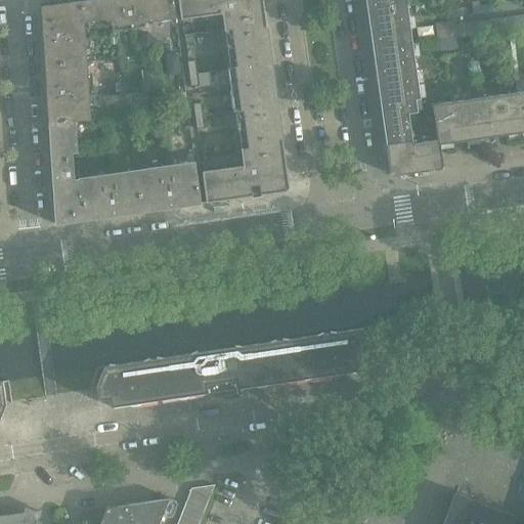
[(174,0),(98,0),(82,2),(84,23),(104,20),(114,27),(176,18),(174,0)]
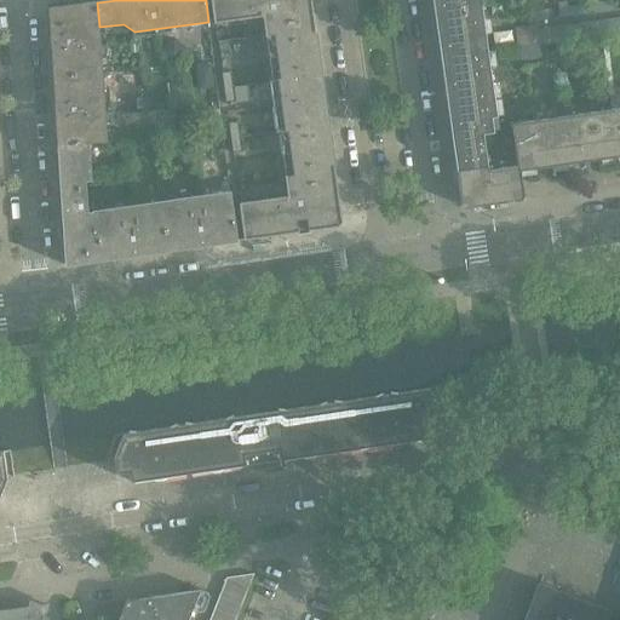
[(313,10),(311,0),(211,0),(214,23),(263,17),(313,10)]
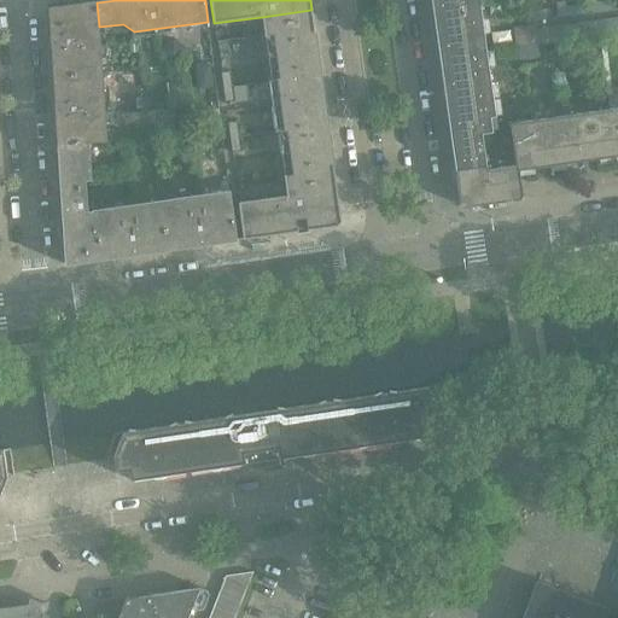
[(612,11),(610,1),(566,7),(566,3),(557,4),(558,18),(612,11)]
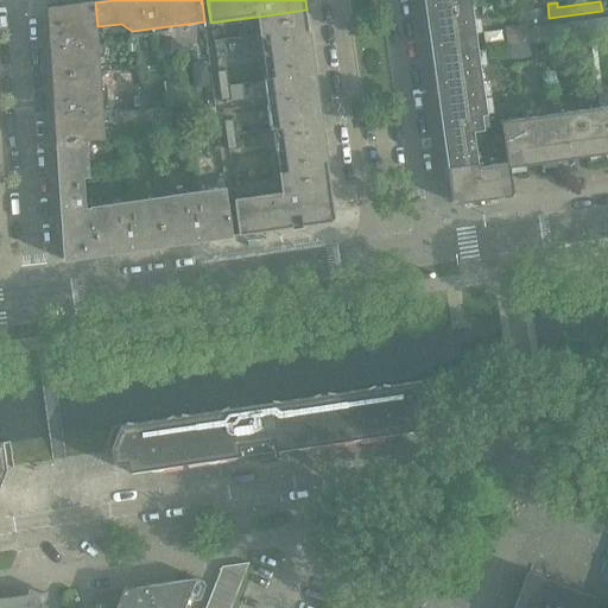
[(49,8),(51,42),(54,75),(101,71),(97,26),(95,2),(49,8)]
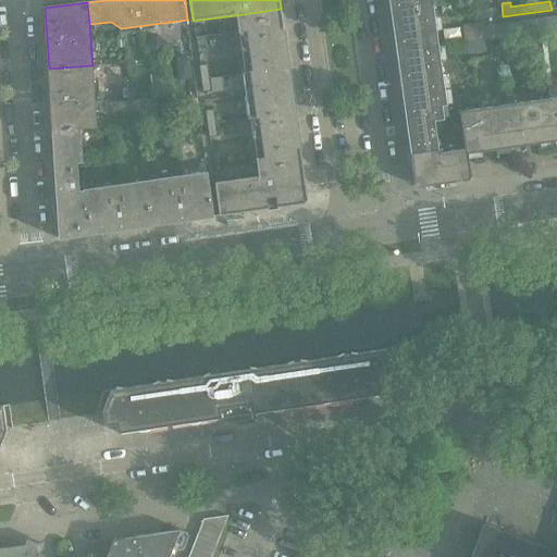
[(436,47),(430,3),(391,9),(396,52),(436,47)]
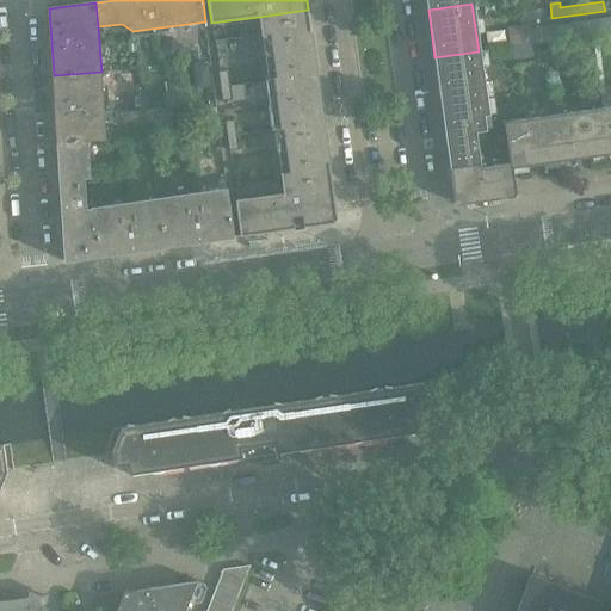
[(318,74),(308,10),(259,17),(269,79),(269,81),(318,74)]
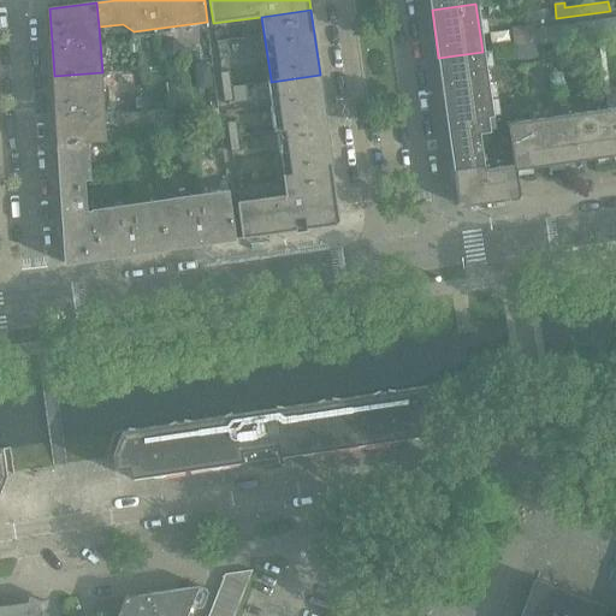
[(546,19),(545,11),(529,12),(532,22),(546,19)]
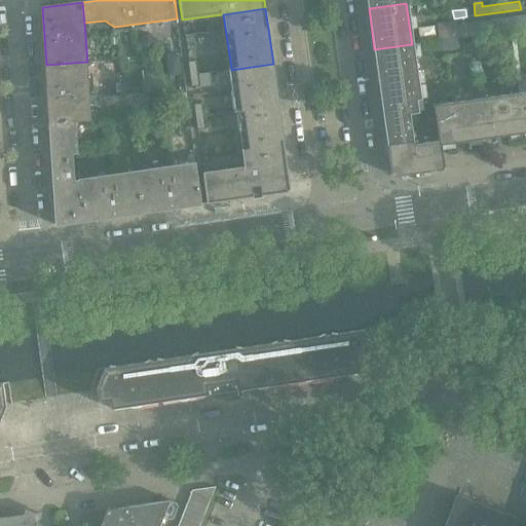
[(525,29),(525,15),(475,24),(477,36),(525,29)]
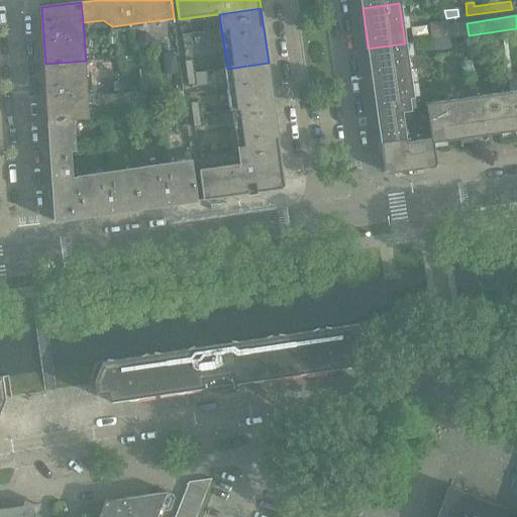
[(450,48),(448,38),(456,37),(455,24),(447,25),(446,21),(430,23),(432,38),(434,52),(450,48)]
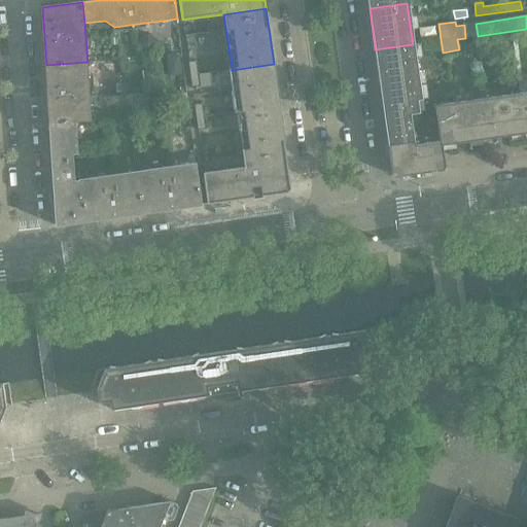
[(418,84),(413,44),(375,49),(381,91),(418,84)]
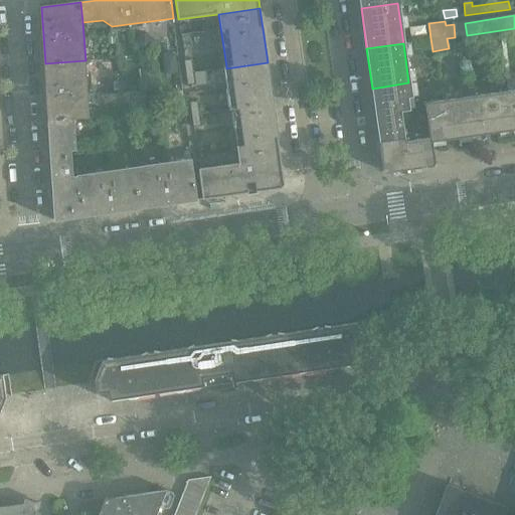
[(86,60),(45,63),(48,122),(73,120),(90,118),(86,60)]
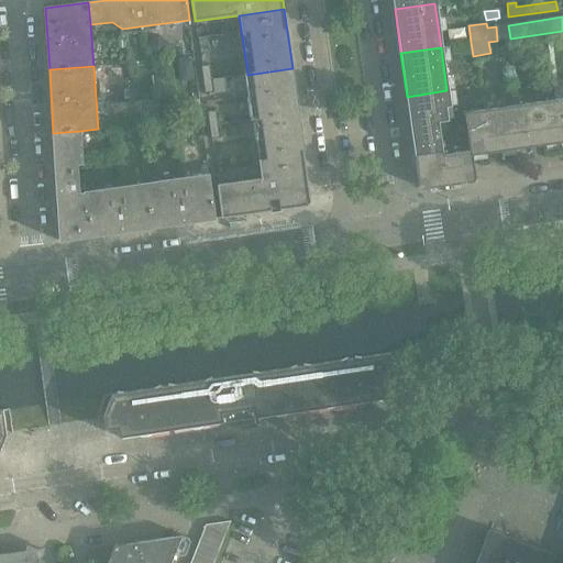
[(210,66),(201,67),(203,80),(211,79),(210,66)]
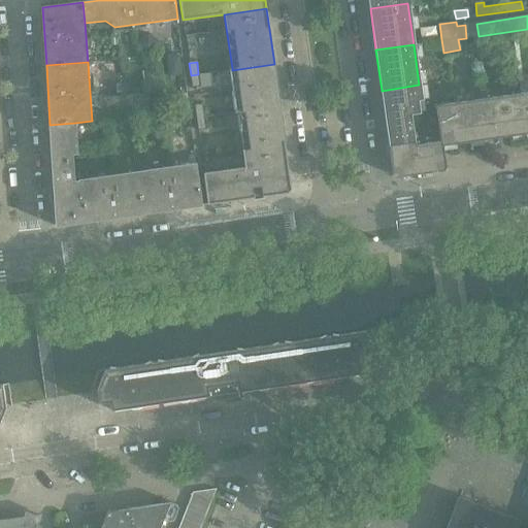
[(281,107),(274,64),(232,70),(232,68),(229,69),(235,114),(238,114),(237,112),(281,107)]
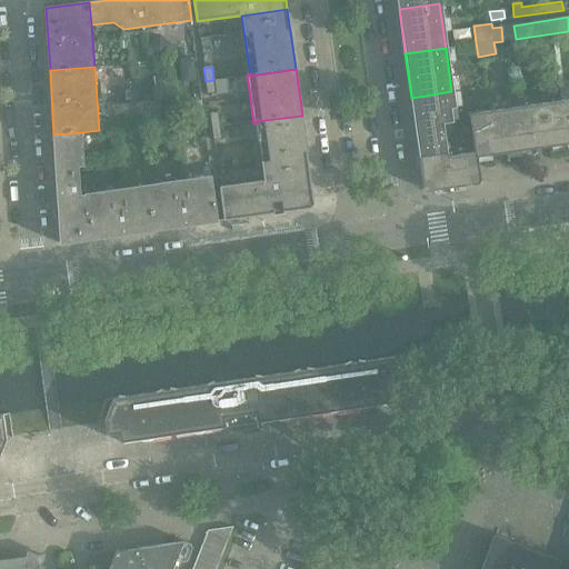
[(213,80),(206,81),(207,96),(216,95),(213,80)]
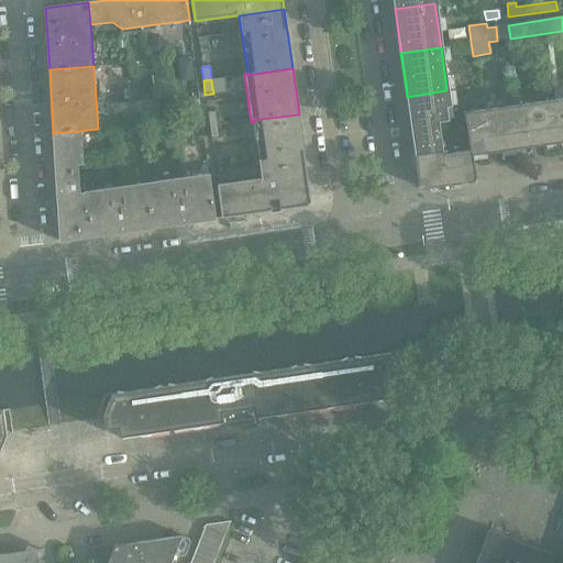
[(443,151),(440,121),(445,121),(443,108),(450,107),(446,90),(407,97),(415,154),(443,151)]
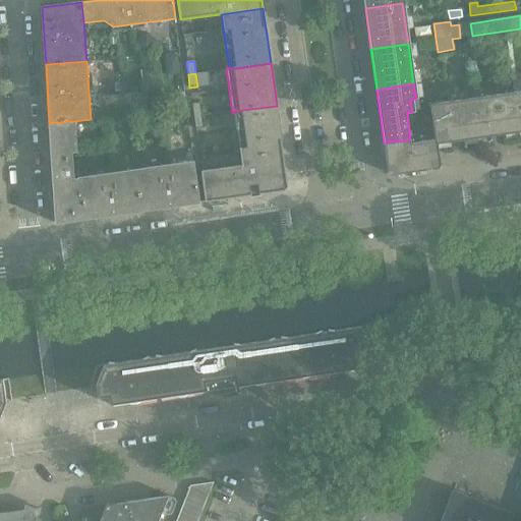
[(519,132),(513,94),(472,99),(478,138),(519,132)]
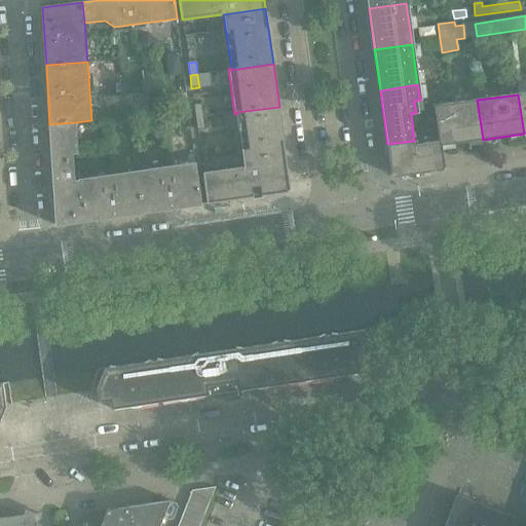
[(483,140),(477,100),(437,106),(442,141),(443,146),(483,140)]
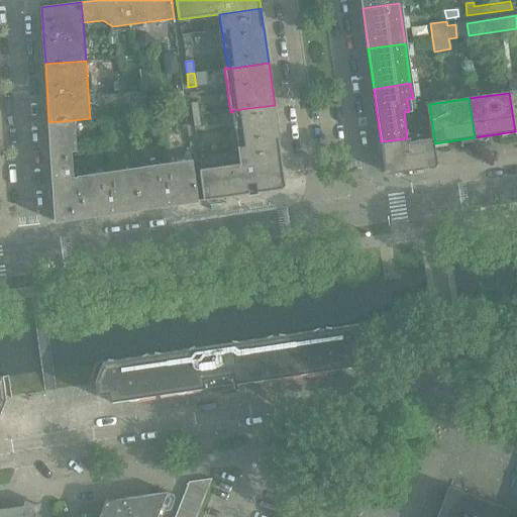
[(198,102),(191,103),(192,116),(200,115),(198,102)]
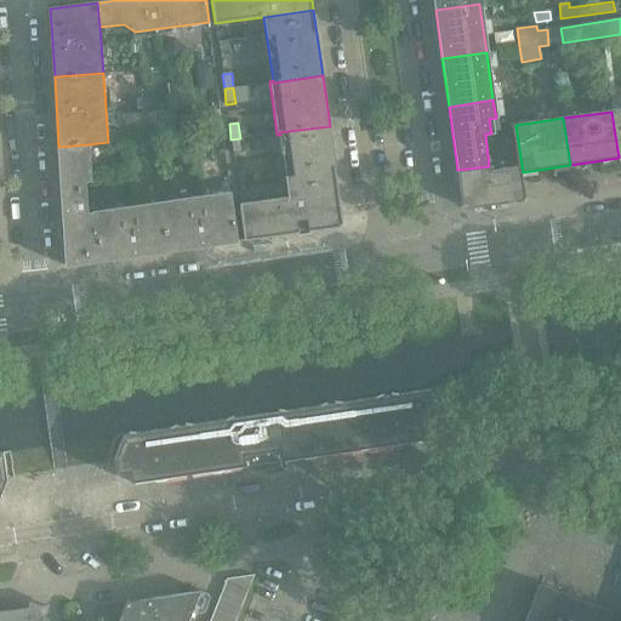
[(339,191),(334,159),(330,126),(279,132),(280,135),(289,198),(339,191)]
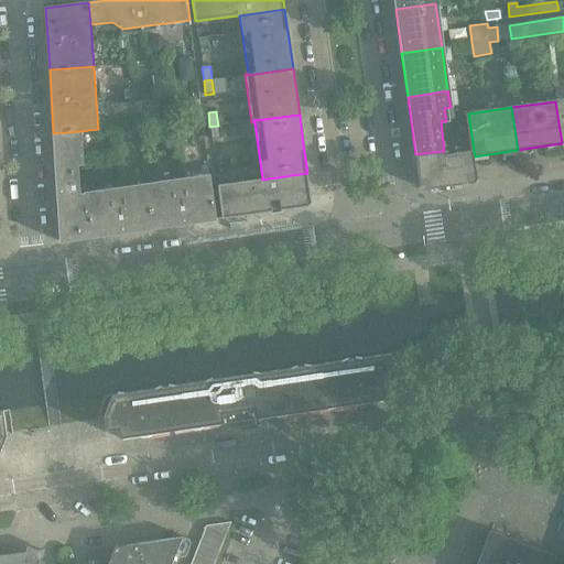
[(218,126),(209,127),(212,140),(220,139),(218,126)]
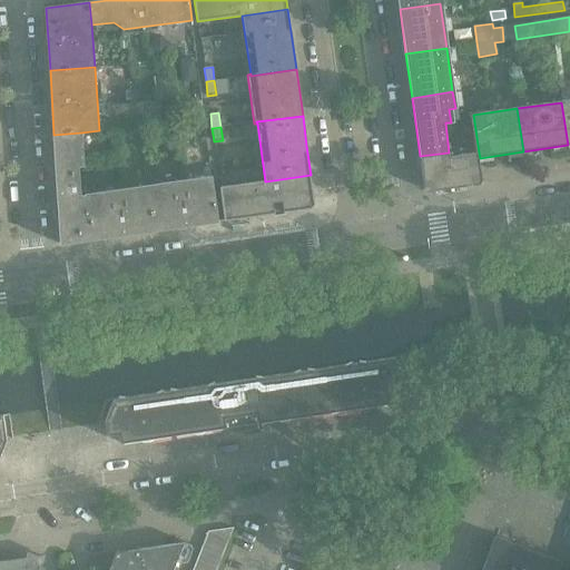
[(81,133),(53,135),(61,245),(94,241),(87,195),(80,196),(79,167),(84,167),(81,133)]
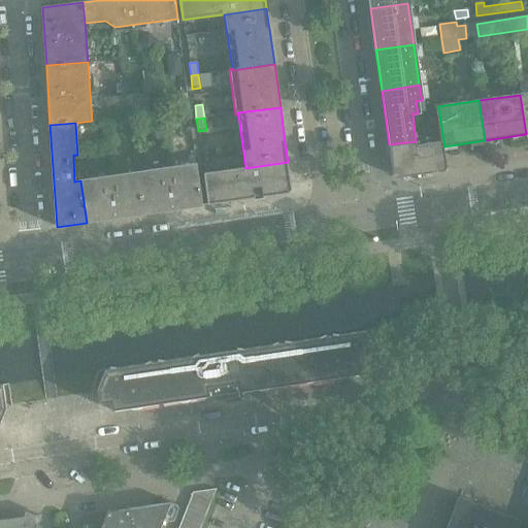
[(448,171),(444,152),(443,146),(444,146),(443,141),(417,145),(416,141),(389,144),(393,173),(393,174),(394,175),(394,176),(395,176),(396,177),(397,177),(398,177),(448,171)]
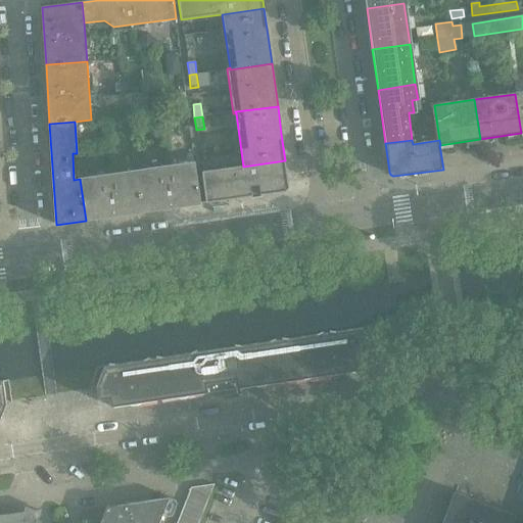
[(289,189),(287,175),(285,160),(243,167),(202,172),(206,203),(242,198),(242,197),(259,194),(260,195),(287,192),(286,191),(288,189),(289,189)]
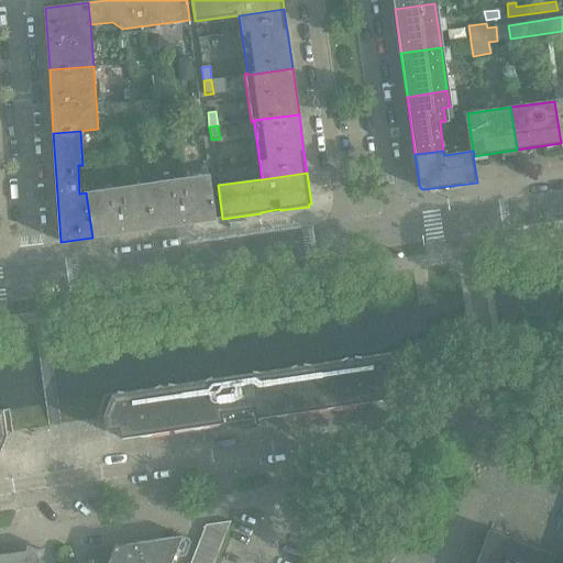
[(209,175),(178,179),(148,184),(155,229),(216,220),(209,175)]
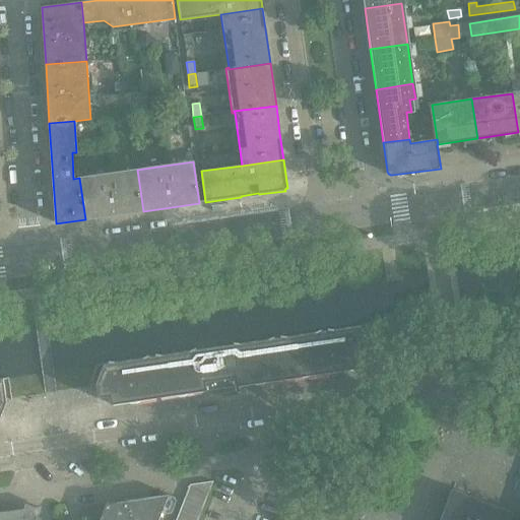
[(137,170),(109,174),(79,178),(85,219),(143,211),(137,170)]
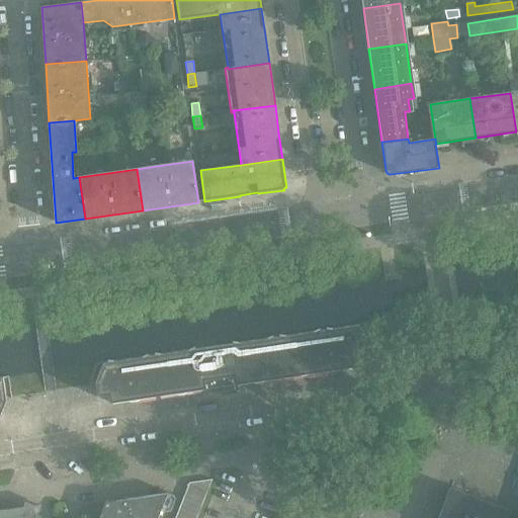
[(103,363),(96,383),(98,397),(108,395),(110,403),(126,401),(125,395),(141,393),(142,399),(173,394),(173,387),(188,385),(189,392),(203,390),(204,398),(238,393),(237,384),(252,382),(251,376),(266,374),(267,380),(298,375),(297,369),(313,367),(314,373),(345,368),(344,362),(353,361),(351,349),(362,347),(358,326),(103,363)]
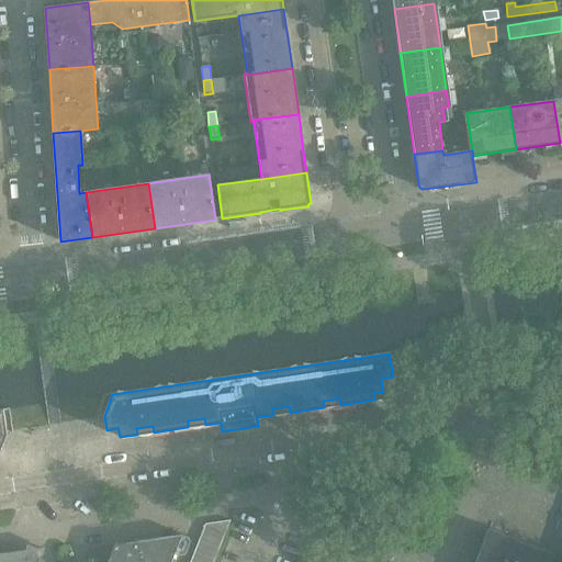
[(205,525),(190,561),(214,561),(231,521),(205,525)]
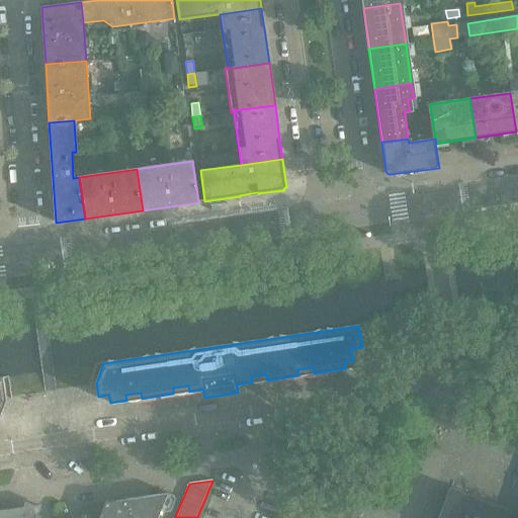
[(504,517),(506,514),(507,512),(450,489),(438,517),(504,517)]
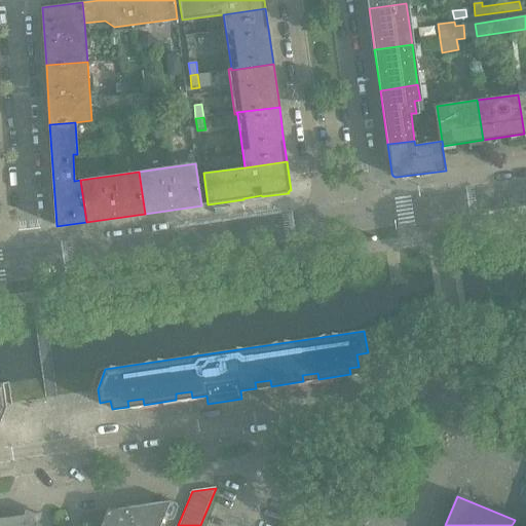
[(160,525),(171,501),(107,511),(101,525),(36,525),(41,514),(0,519),(0,525),(160,525)]
